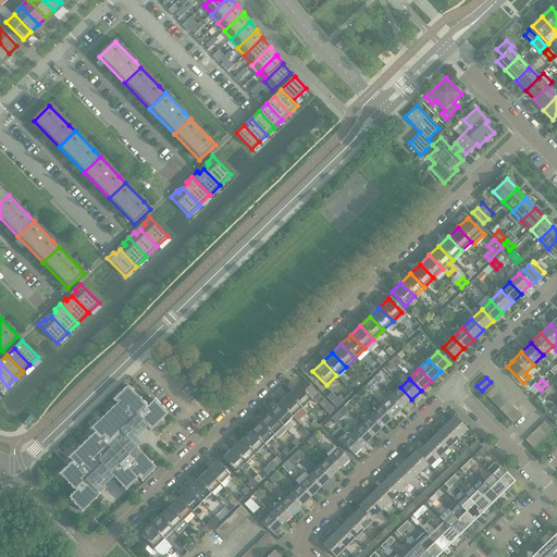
[(321,398),(305,382),(299,386),(298,385),(289,394),(302,408),(311,399),(316,404),(321,398)]
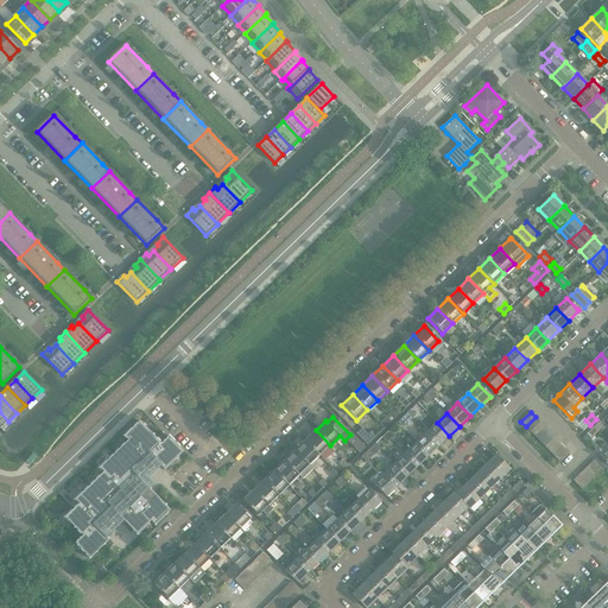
[(531,432),(540,423),(536,417),(526,426),(531,432)]
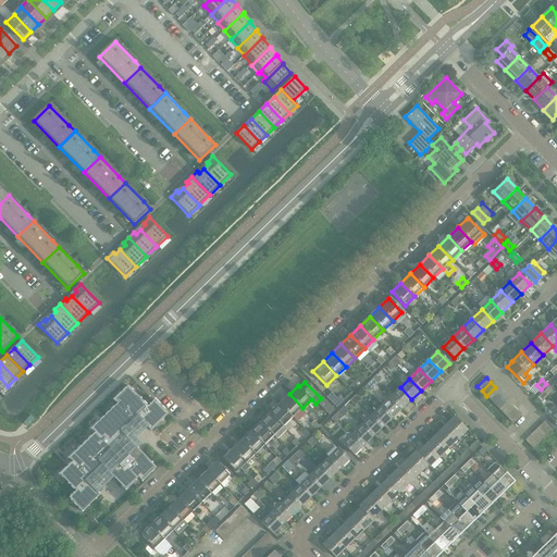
[(357,388),(353,384),(348,387),(353,393),(357,388)]
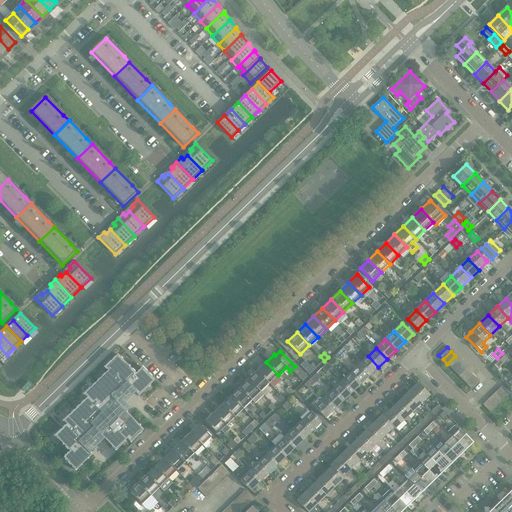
[(143,430),(126,412),(130,408),(125,403),(135,393),(138,396),(138,397),(155,381),(142,368),(136,374),(118,355),(104,368),(105,368),(108,371),(84,395),(85,395),(87,398),(63,422),(64,422),(67,425),(54,436),(55,437),(55,436),(58,439),(58,440),(70,452),(63,458),(72,467),(73,467),(75,470),(75,471),(92,455),(90,453),(104,439),(115,450),(115,451),(127,439),(130,442),(130,443),(143,430)]
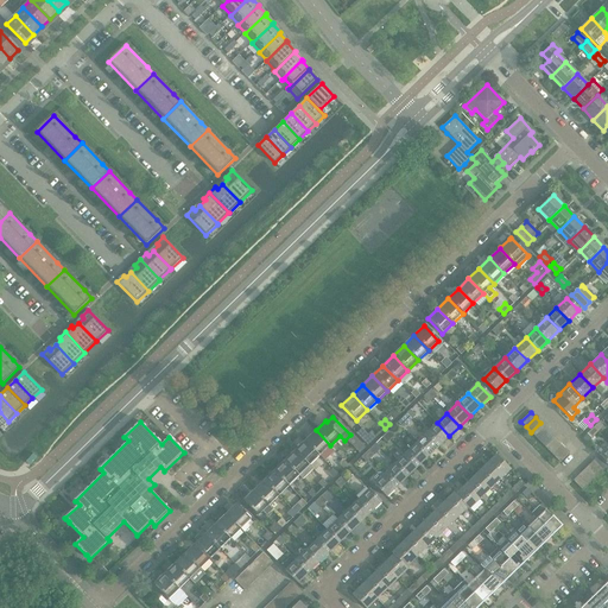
[(449,436),(437,423),(426,434),(438,447),(449,436)]
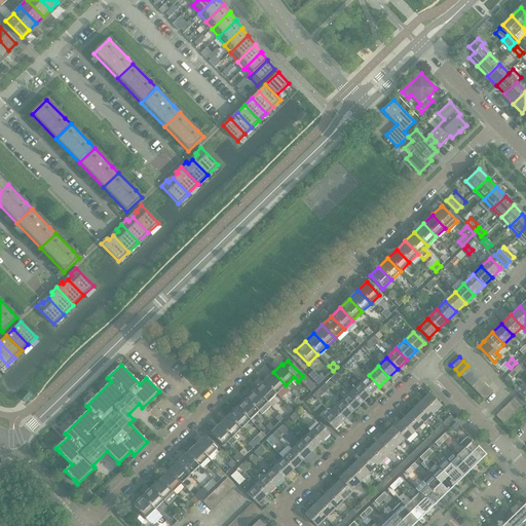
[(463,378),(472,370),(467,366),(459,374),(463,378)]
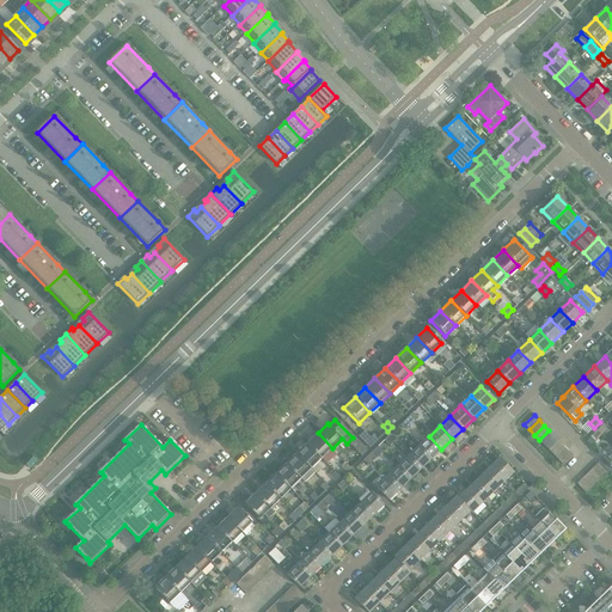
[(601,436),(607,430),(603,426),(597,432),(601,436)]
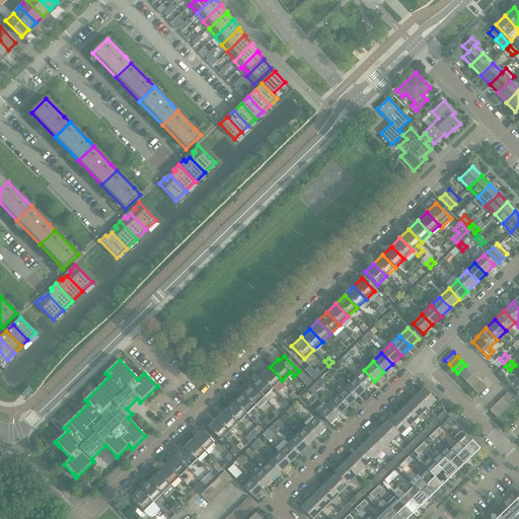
[(461,377),(470,369),(465,365),(457,373),(461,377)]
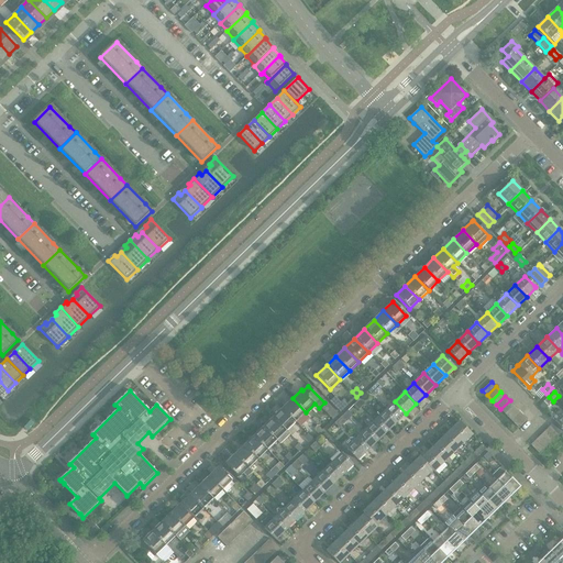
[(341,412),(349,405),(344,399),(341,403),(335,397),(330,401),(341,412)]
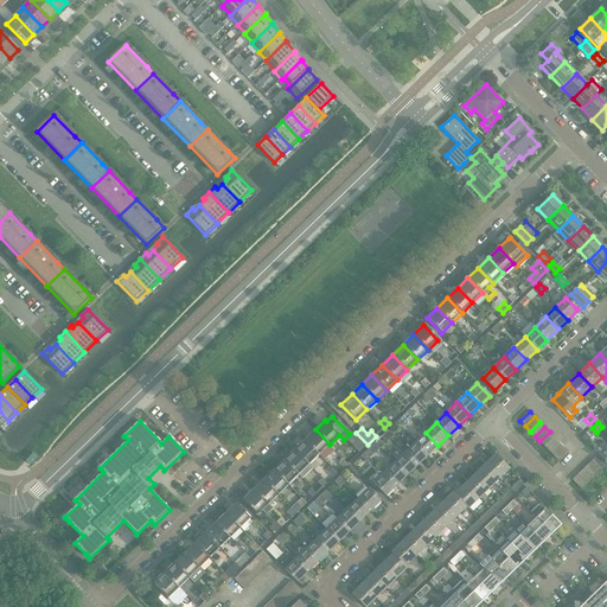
[(589,439),(596,433),(592,428),(586,434),(589,439)]
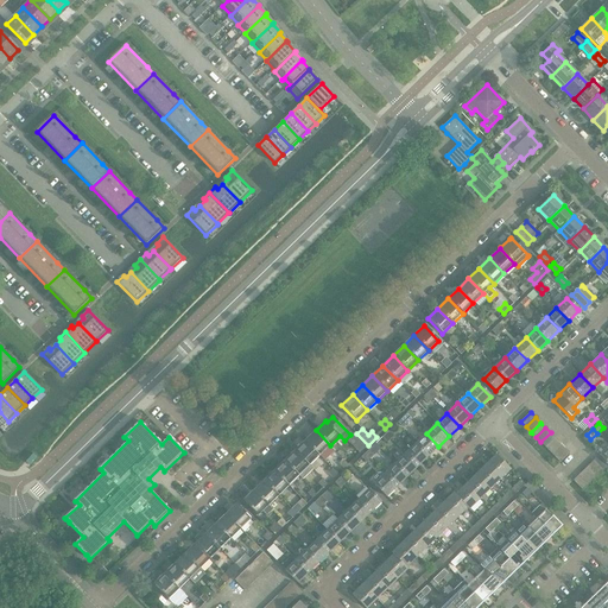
[(330,445),(316,430),(305,441),(320,456),(330,445)]
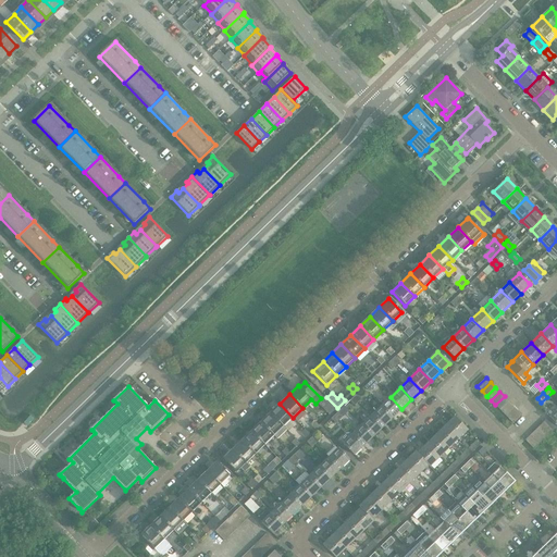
[(499,410),(509,401),(505,396),(495,405),(499,410)]
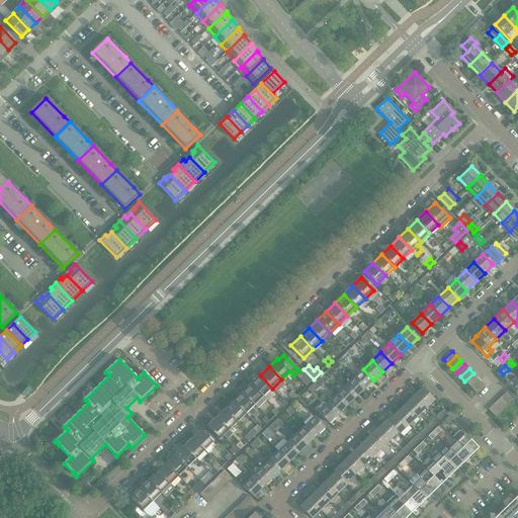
[(373,380),(363,369),(354,377),(364,389),(373,380)]
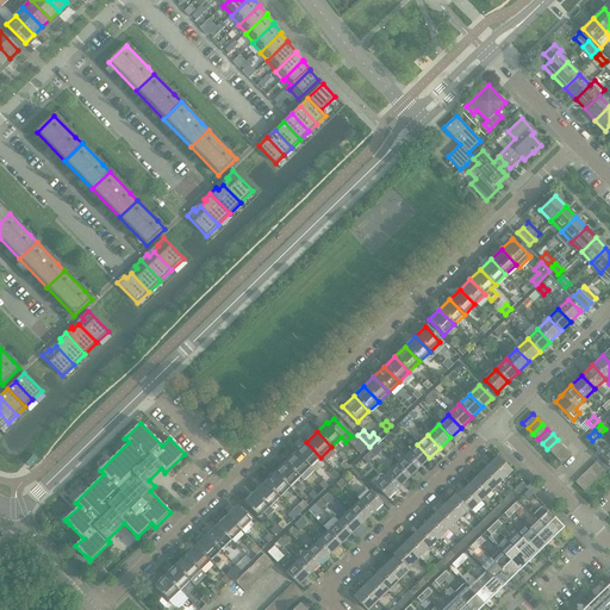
[(366,449),(354,439),(348,443),(360,455),(366,449)]
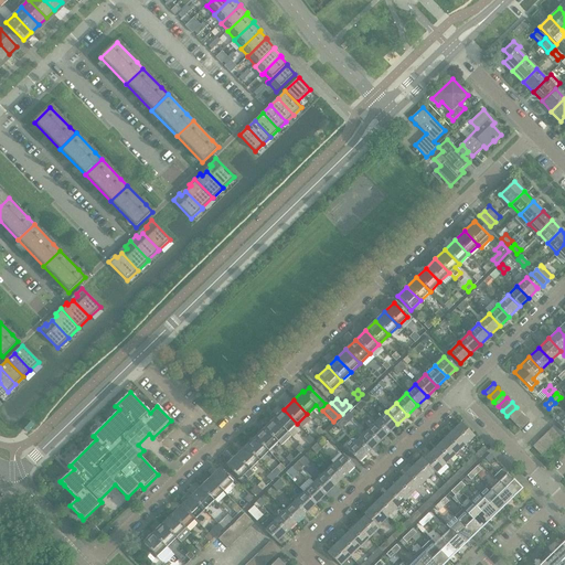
[(512,420),(521,412),(516,407),(507,416),(512,420)]
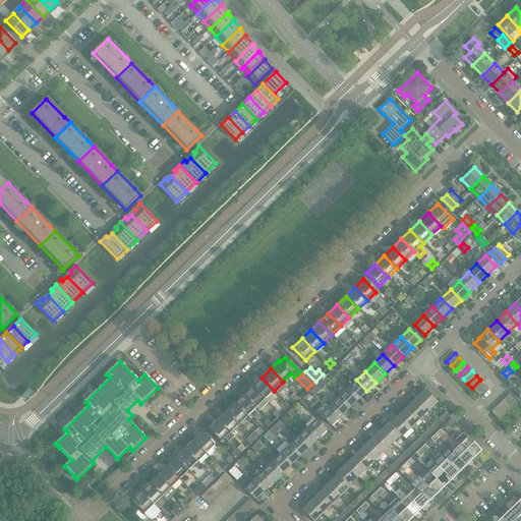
[(274,391),(262,378),(252,386),(265,399),(274,391)]
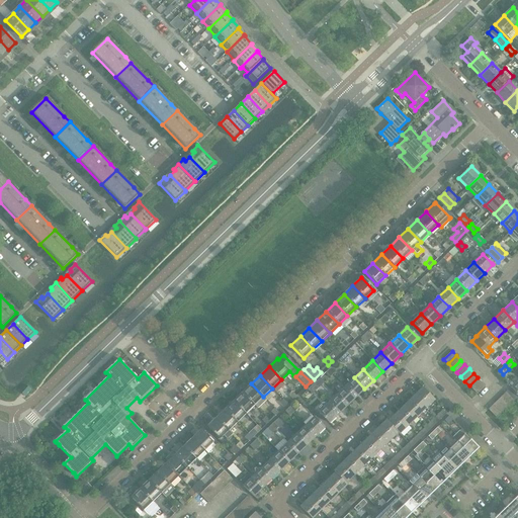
[(364,389),(354,377),(345,386),(356,398),(364,389)]
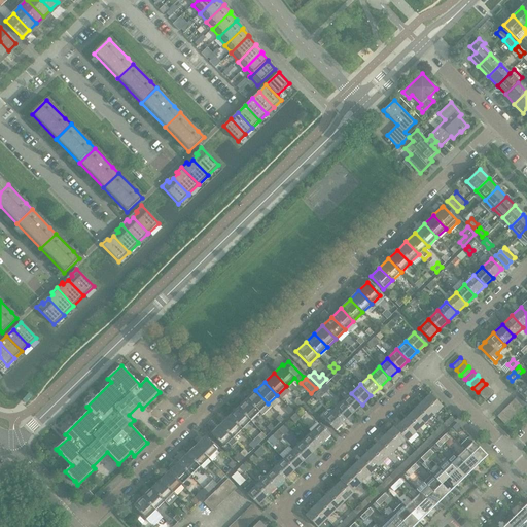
[(482,396),(490,388),(486,384),(478,392),(482,396)]
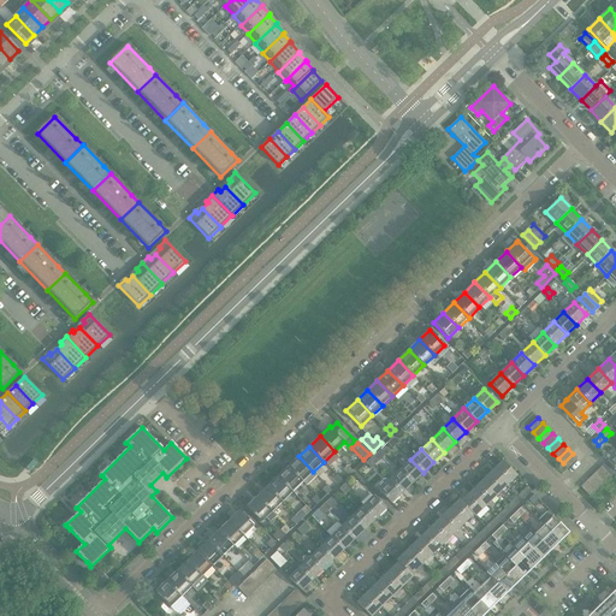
[(568,469),(578,460),(573,454),(563,463),(568,469)]
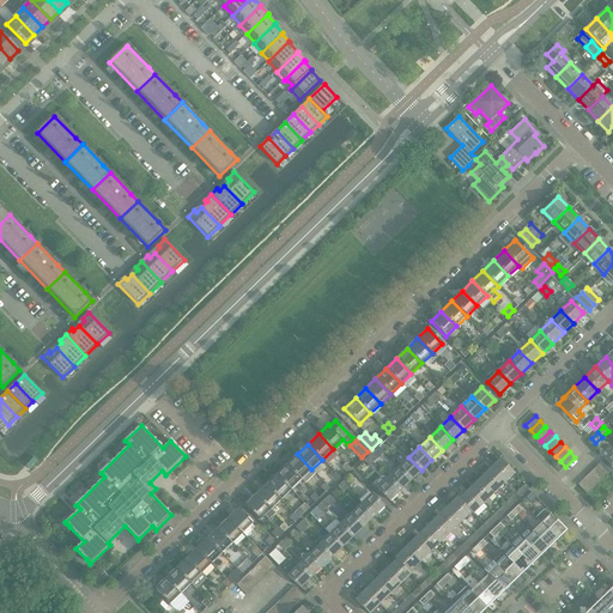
[(315,473),(311,469),(297,454),(286,463),(302,479),(305,484),(315,473)]
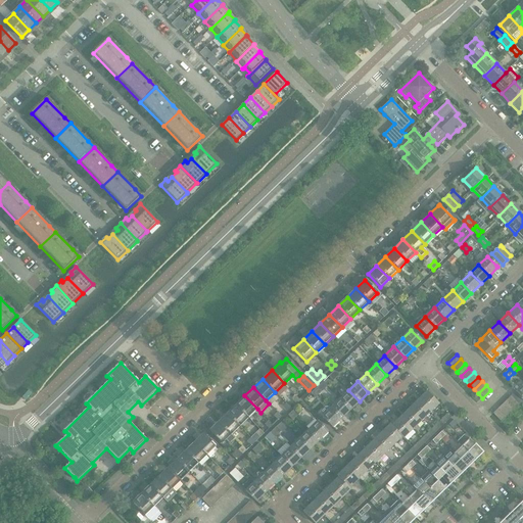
[(26,400),(32,392),(29,389),(21,396),(26,400)]
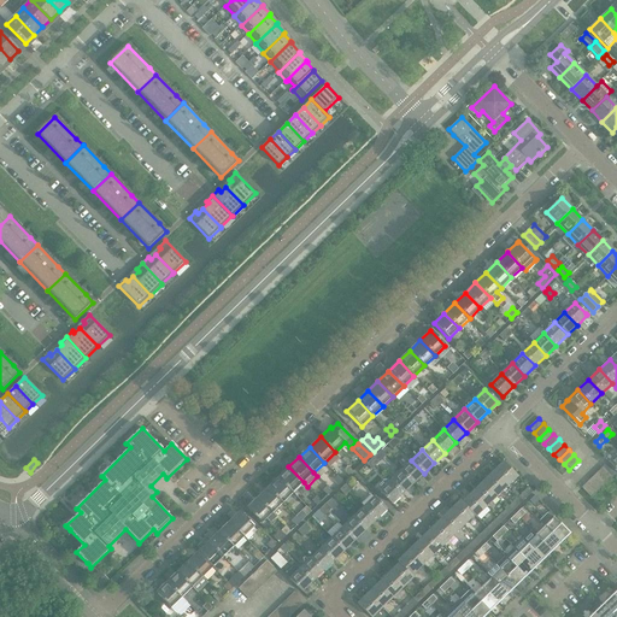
[(424,474),(411,460),(401,470),(413,483),(424,474)]
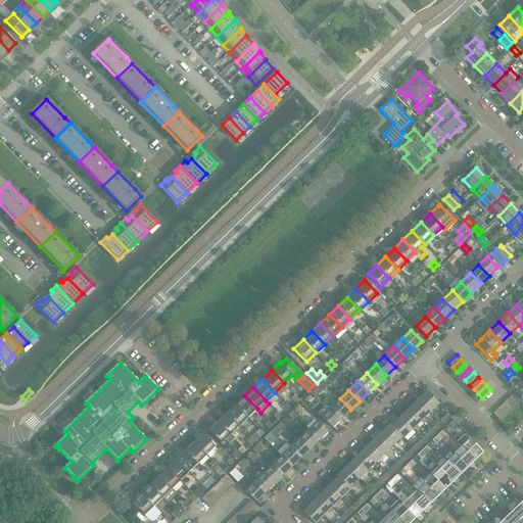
[(438,405),(426,391),(417,400),(429,413),(438,405)]
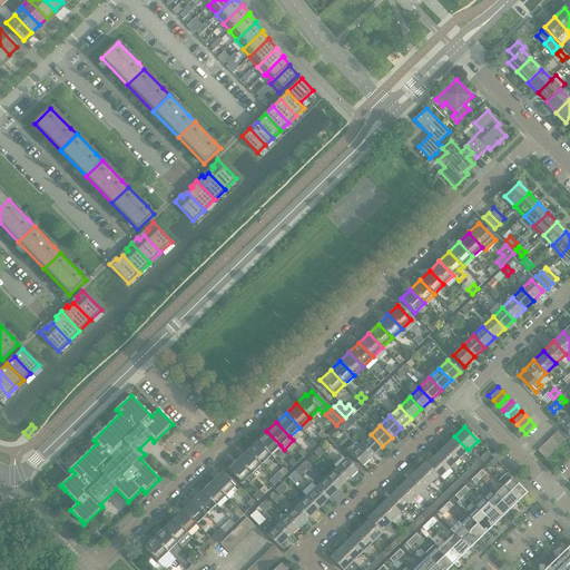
[(569,436),(561,428),(557,432),(566,442),(569,436)]
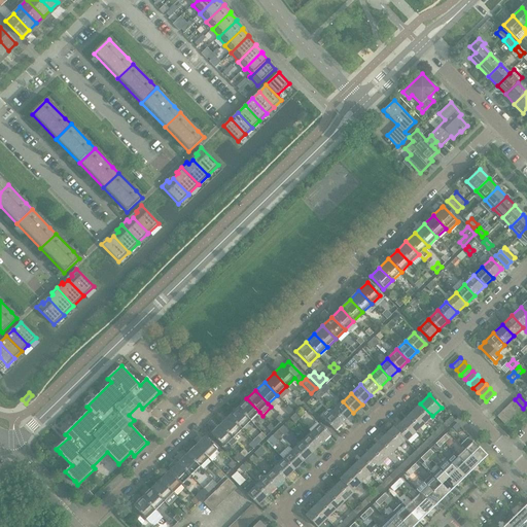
[(259,412),(246,398),(237,408),(250,421),(259,412)]
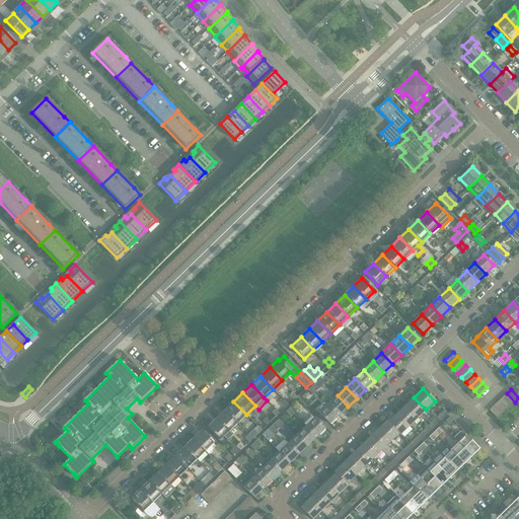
[(515,402),(507,393),(502,397),(511,406),(515,402)]
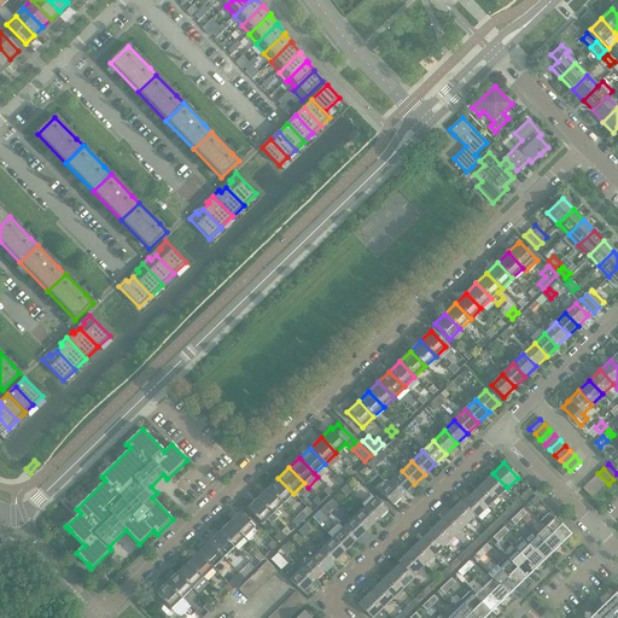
[(414,484),(402,471),(391,482),(403,495),(414,484)]
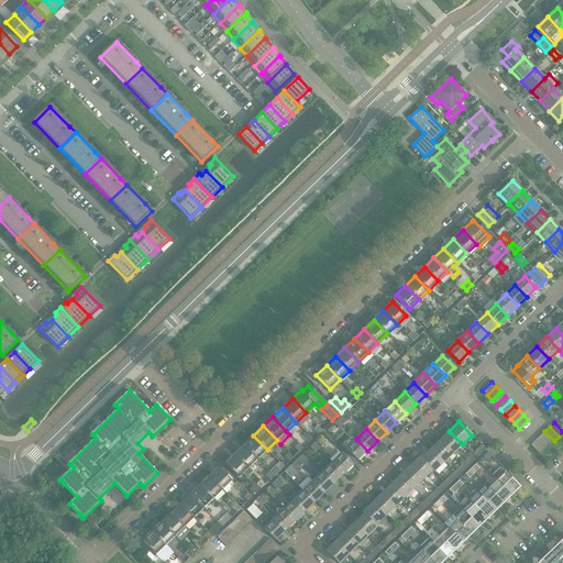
[(462,444),(449,431),(440,440),(453,454),(462,444)]
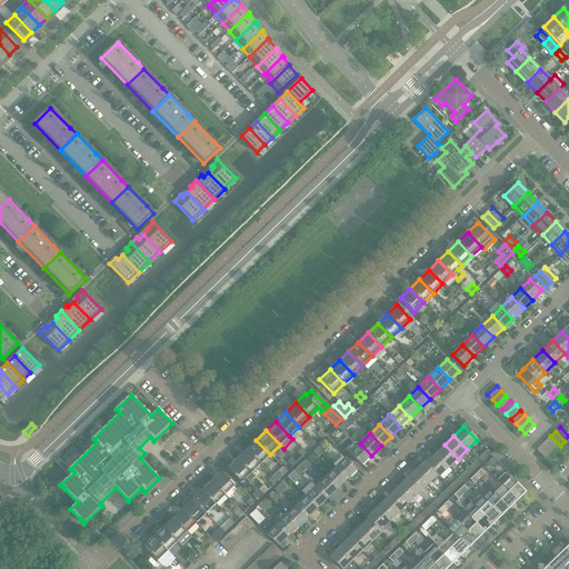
[(560,446),(550,436),(546,441),(555,450),(560,446)]
